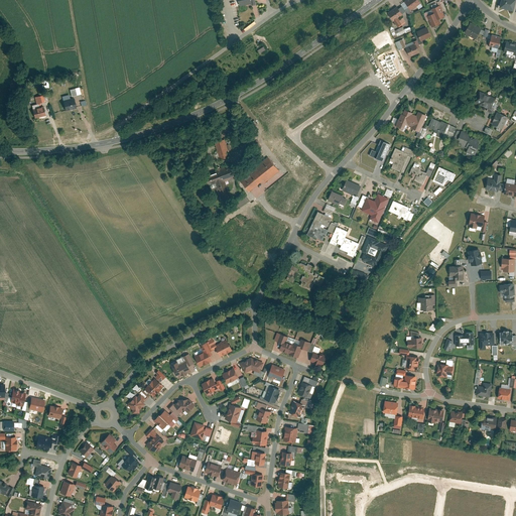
[(420,0),(406,0),(405,1),(411,11),(423,4),(420,0)]
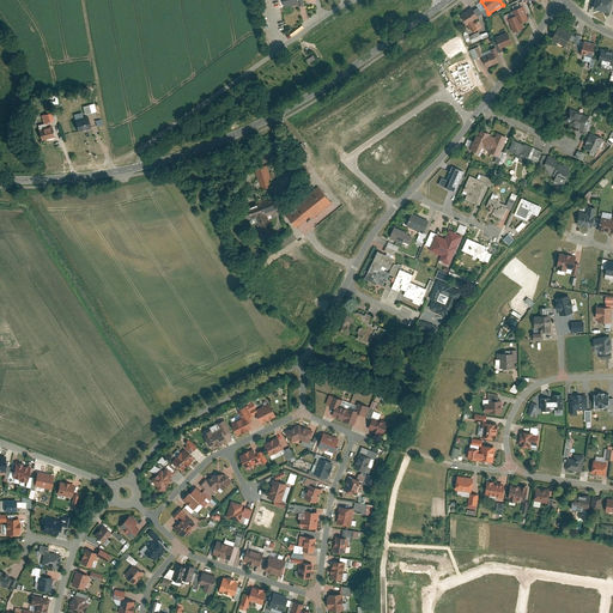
[(474,7),(461,17),(468,26),(481,18),(474,7)]
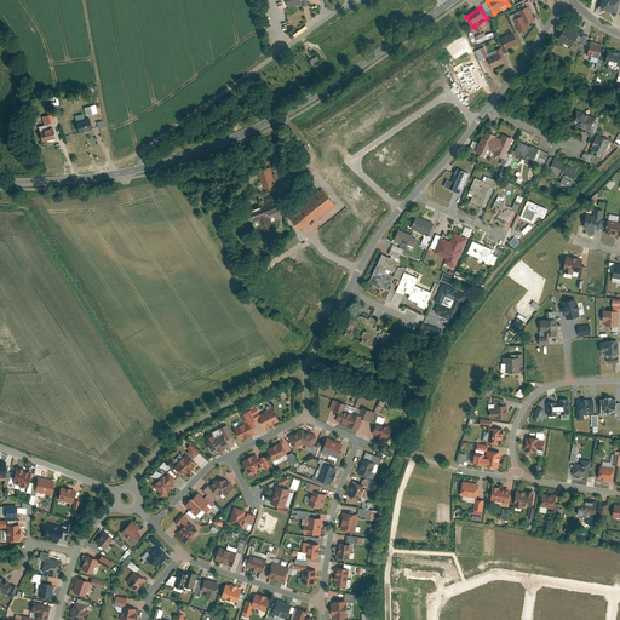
[(522,17),(515,21),(521,34),(532,29),(529,24),(538,22),(532,7),(520,11),(522,17)]
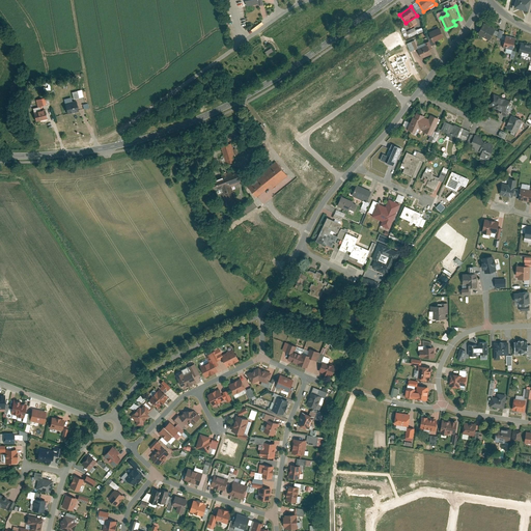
[(477,32),(488,39),(495,29),(483,22),(477,32)]
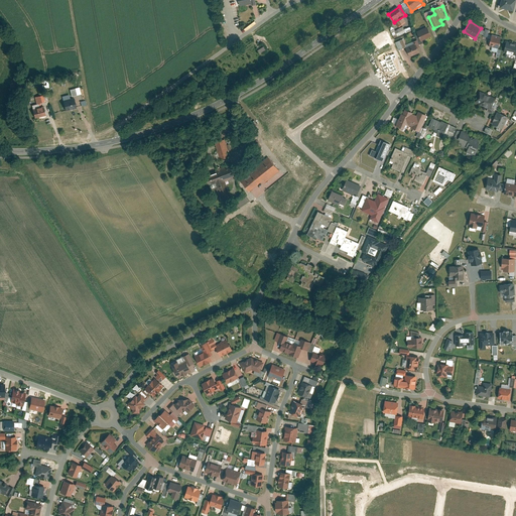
[(430,28),(417,32),(420,41),(433,38),(430,28)]
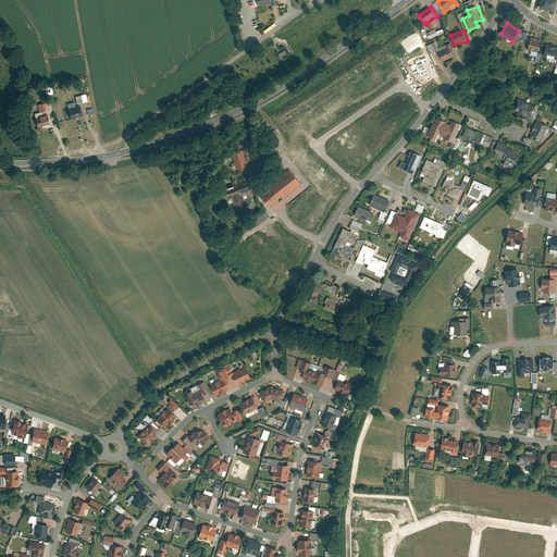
[(527,48),(537,51),(541,40),(529,38),(527,48)]
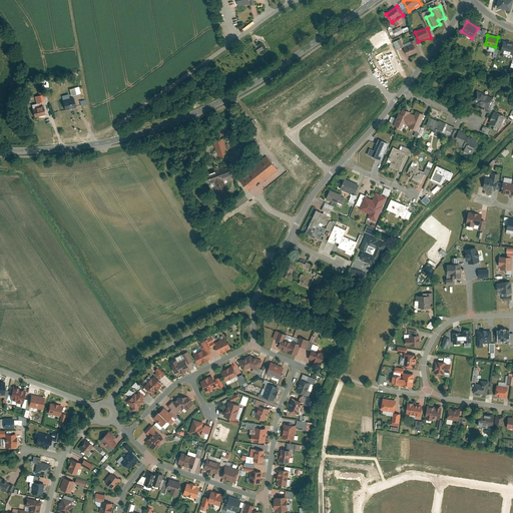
[(501,50),(512,54),(512,42),(504,40),(501,50)]
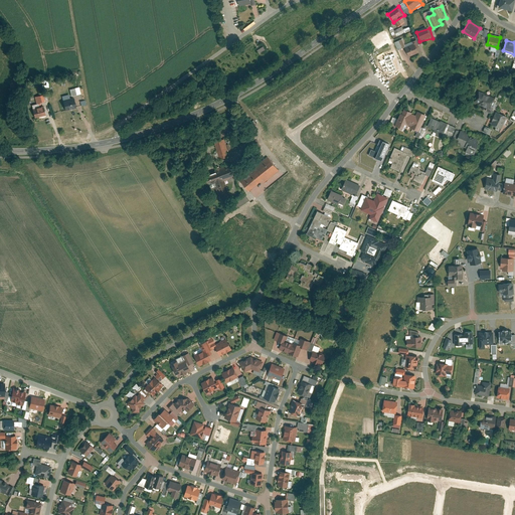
[(415,44),(404,48),(408,57),(418,53),(415,44)]
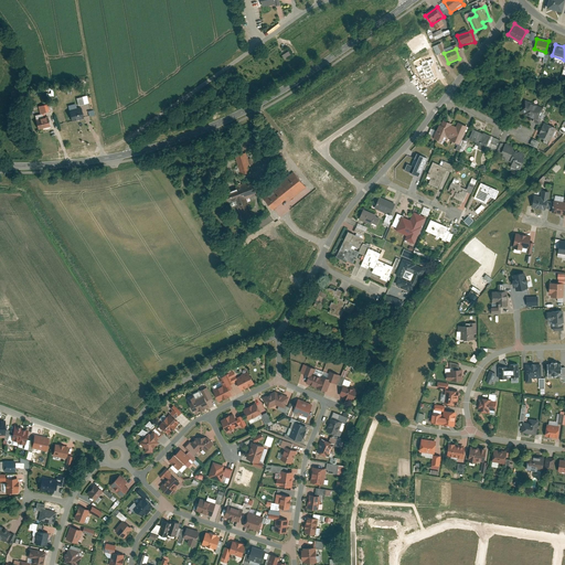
[(91,103),(88,95),(77,98),(80,105),(91,103)]
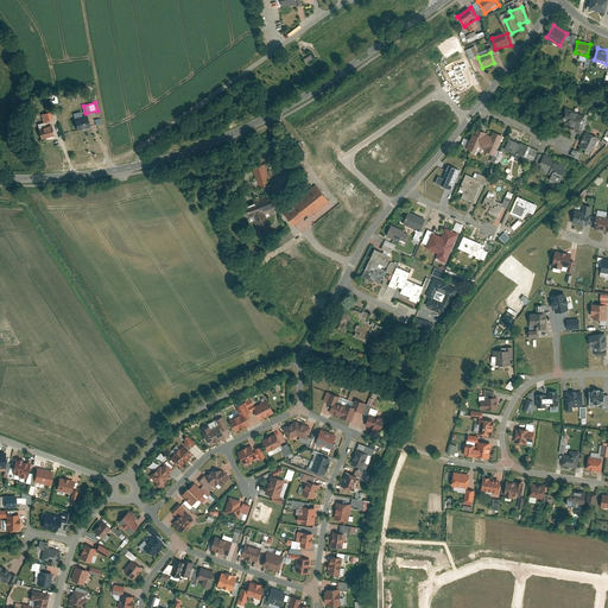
[(561,119),(578,128),(586,114),(567,105),(561,119)]
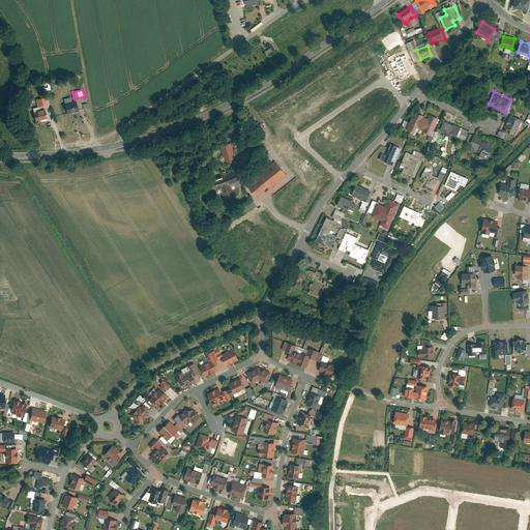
[(47,97),(38,98),(39,106),(48,105),(47,97)]
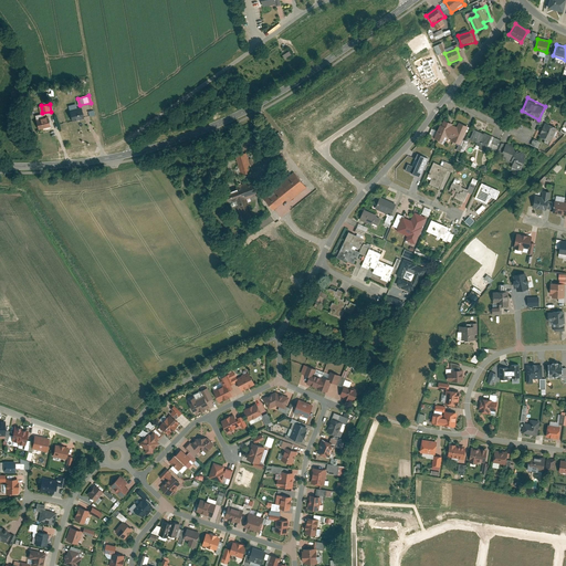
[(73,122),(85,118),(82,107),(71,111),(73,122)]
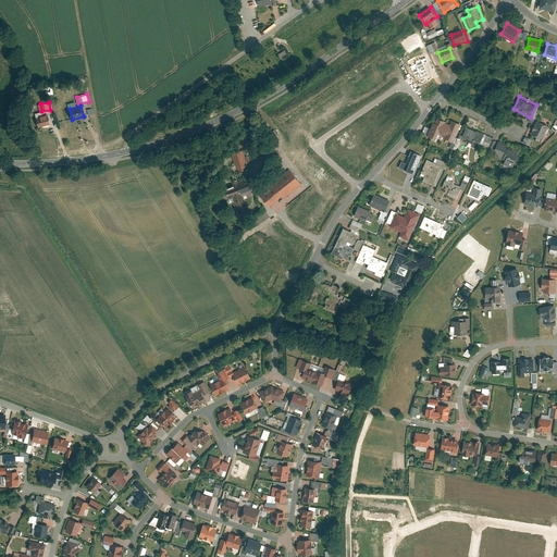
[(39,126),(50,124),(48,116),(37,119),(39,126)]
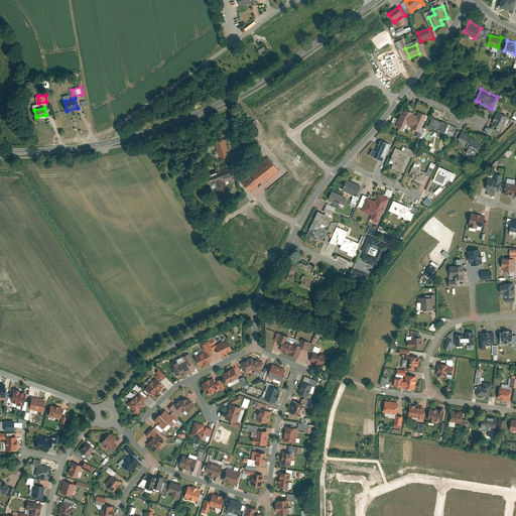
[(417,118),(411,115),(412,114),(403,110),(396,127),(405,130),(408,124),(414,126),(413,129),(417,131),(415,136),(420,137),(424,127),(421,126),(425,115),(419,113),(417,118)]
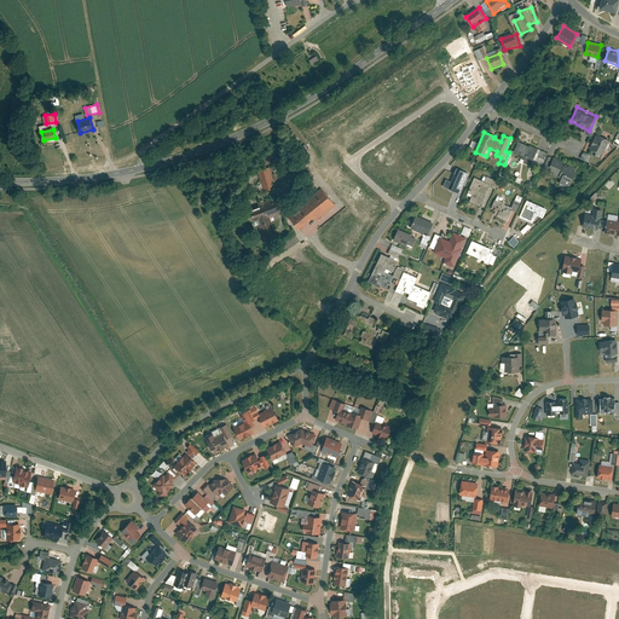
[(609,139),(597,133),(590,149),(603,155),(609,139)]
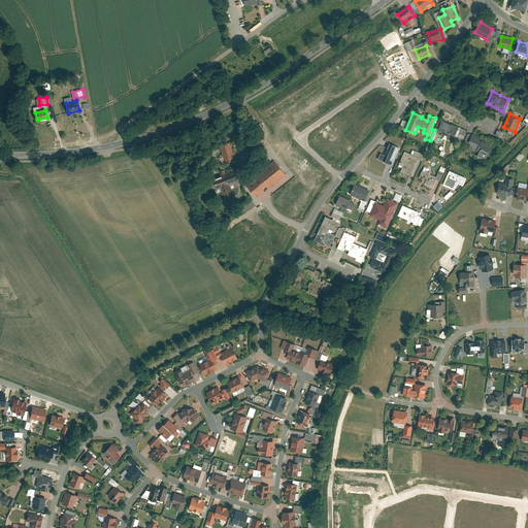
[(458,127),(442,121),(438,131),(448,135),(446,139),(452,141),(458,127)]
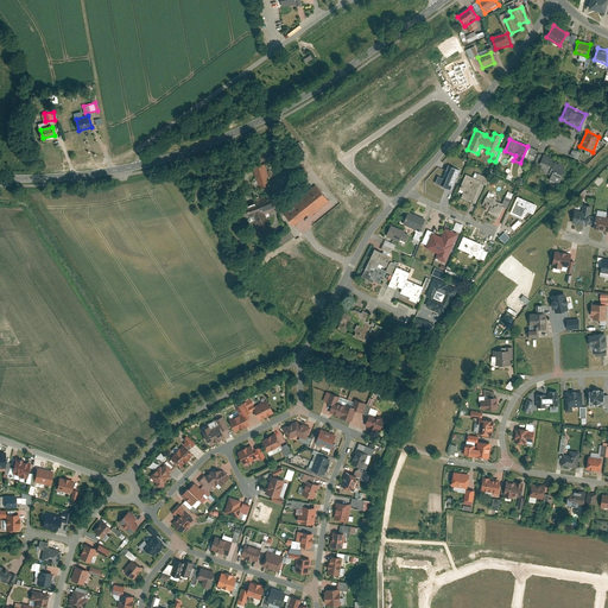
[(539,168),(553,172),(557,165),(558,160),(544,154),(539,168)]
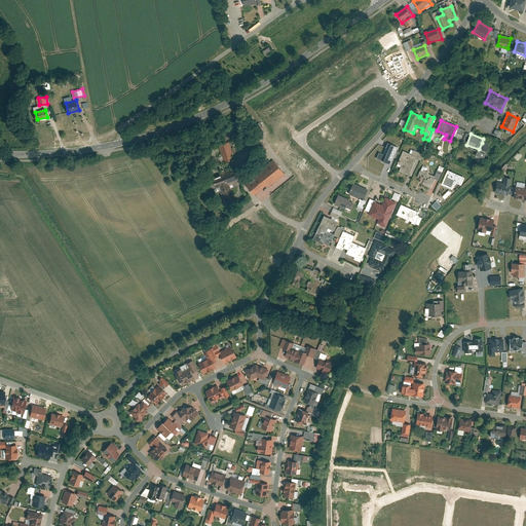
[(230,143),(217,147),(222,164),(235,160),(230,143)]
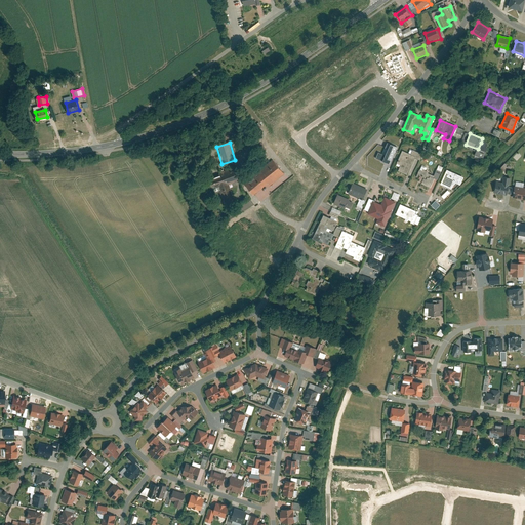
[(260,143),(255,147),(256,148),(257,147),(261,151),(257,154),(260,158),(268,153),(260,143)]
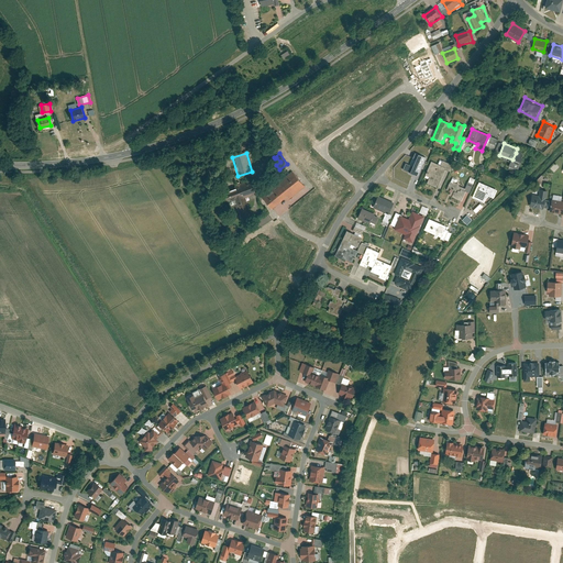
[(407,170),(407,172),(417,176),(423,156),(414,153),(410,165),(404,163),(401,169),(407,170)]
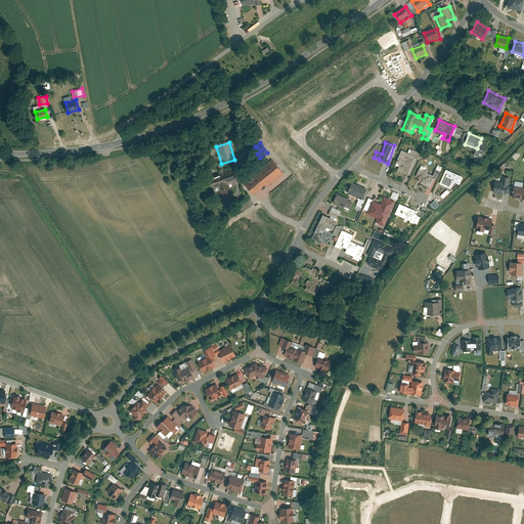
[(477,148),(474,156),(482,159),(487,145),(480,142),(477,148)]
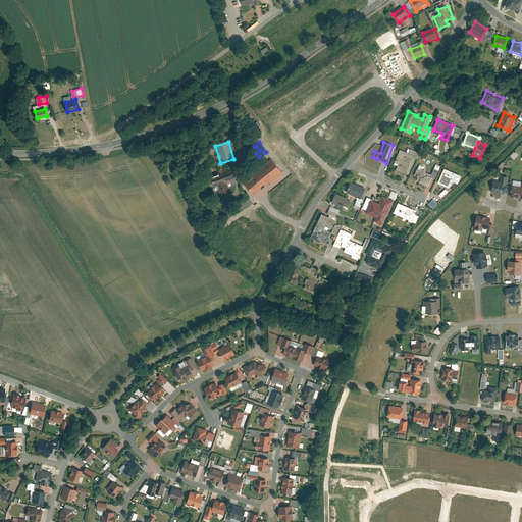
[(392,168),(407,174),(415,154),(400,149),(392,168)]
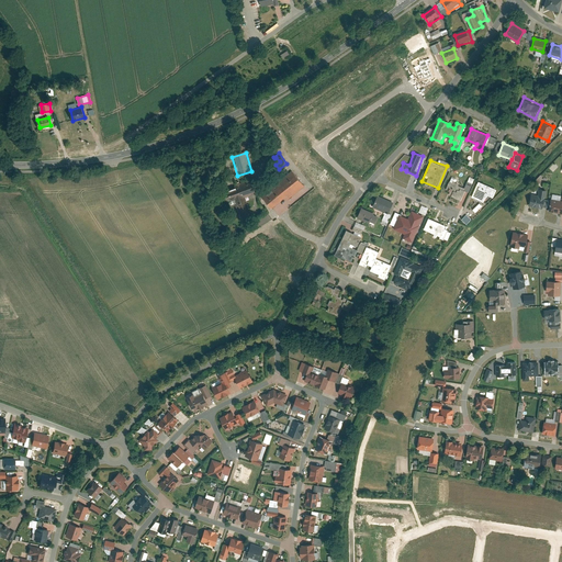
[(262,198),(271,208),(285,197),(288,200),(304,186),(292,171),(269,189),(270,191),(262,198)]
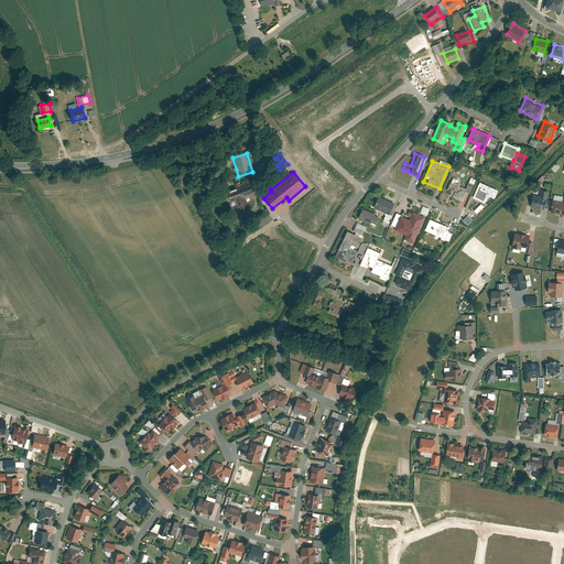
[(447,194),(463,201),(468,186),(453,180),(447,194)]
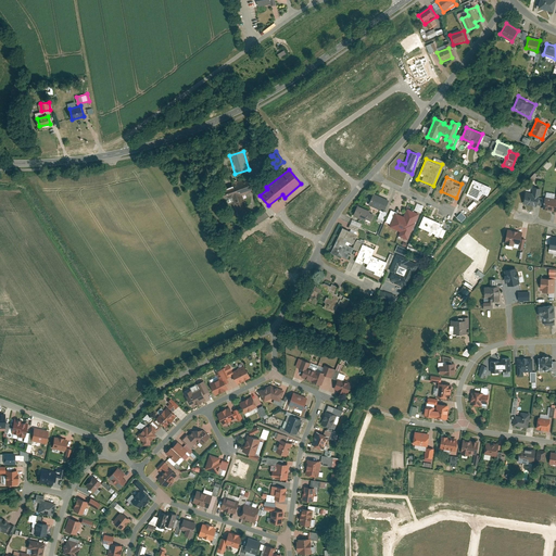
[(231,198),(238,216),(248,213),(241,196),(253,191),(249,178),(218,189),(222,201),(231,198)]
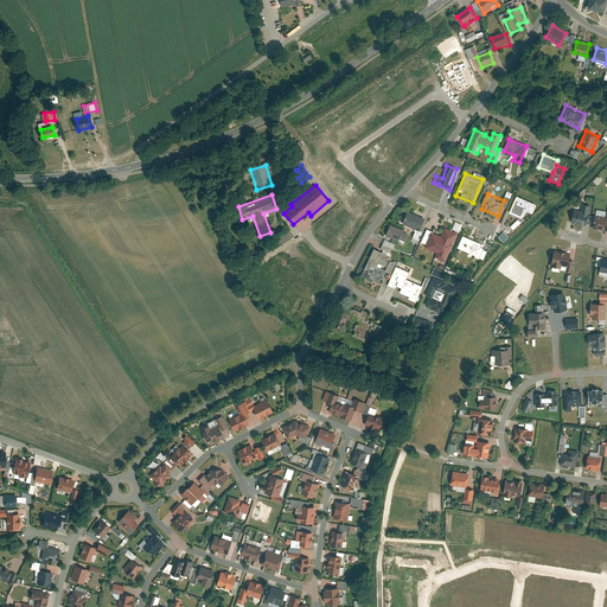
[(536,203),(518,196),(511,213),(523,218),(525,210),(531,212),(536,203)]
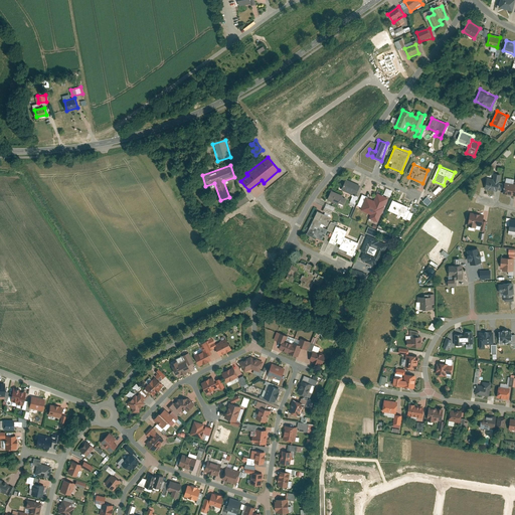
[(494,178),(487,177),(485,189),(498,191),(501,174),(495,173),(494,178)]
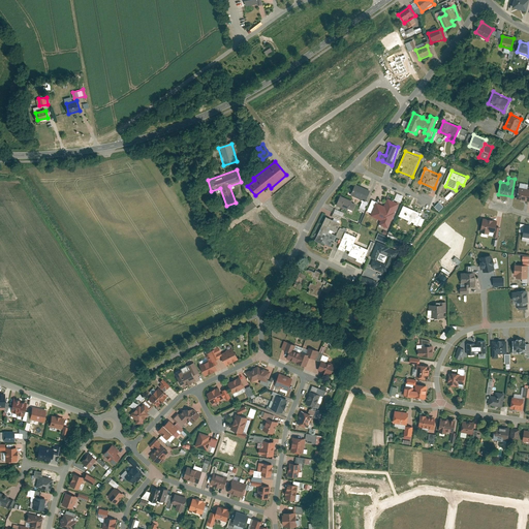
[(350,194),(366,200),(370,189),(354,183),(350,194)]
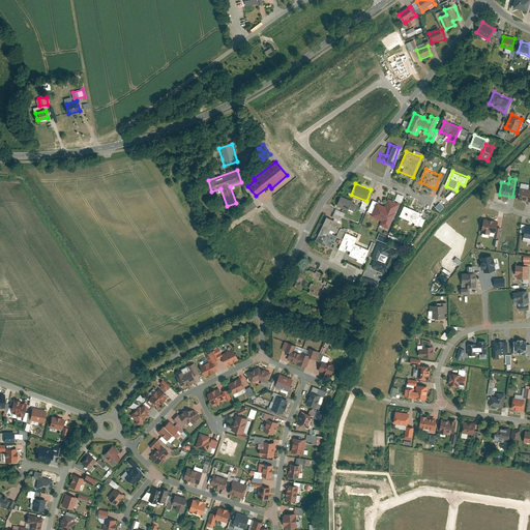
[(529,188),(520,186),(518,199),(529,201),(529,188)]
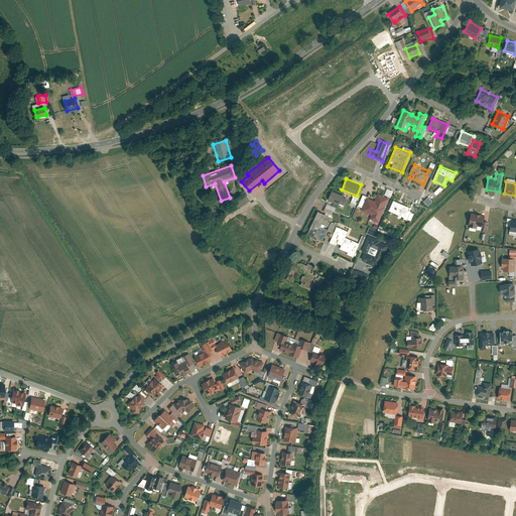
[(432,192),(435,195),(441,189),(438,186),(432,192)]
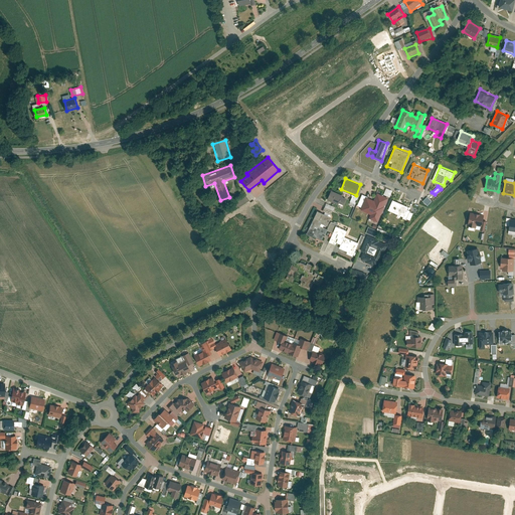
[(327,199),(343,205),(347,195),(331,189),(327,199)]
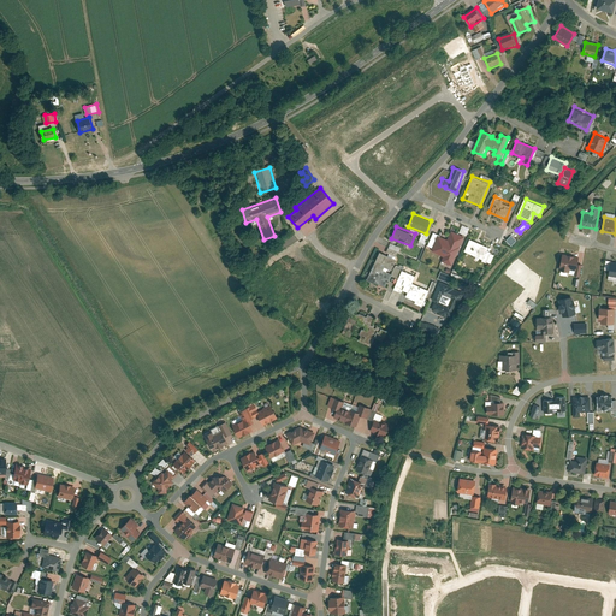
[(440,260),(452,265),(465,235),(452,230),(449,238),(442,256),(440,260)]
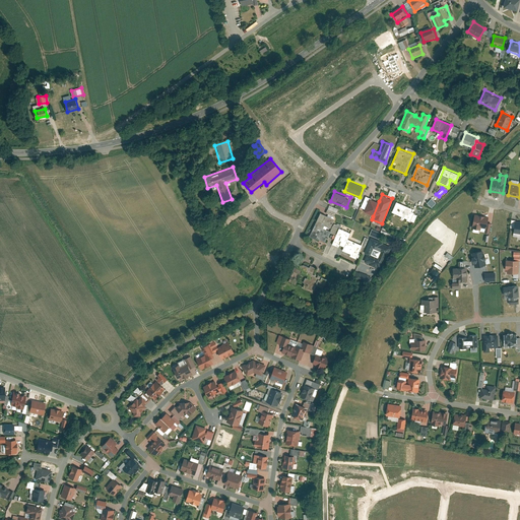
[(373,216),(379,201),(370,198),(364,212),(373,216)]
